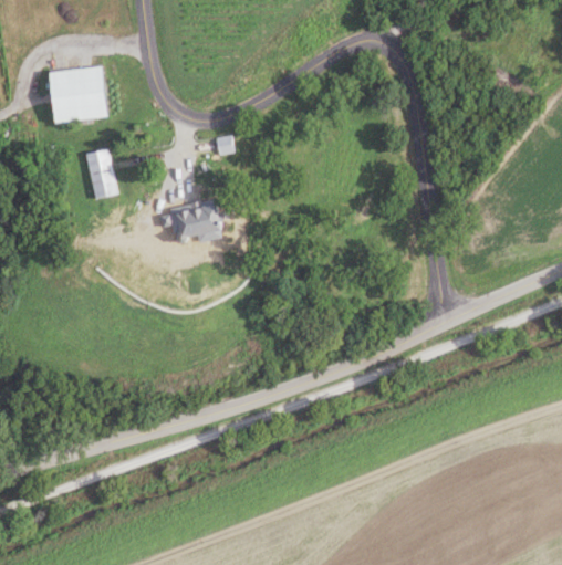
[(107,118),(102,67),(50,72),(54,123),(107,118)]
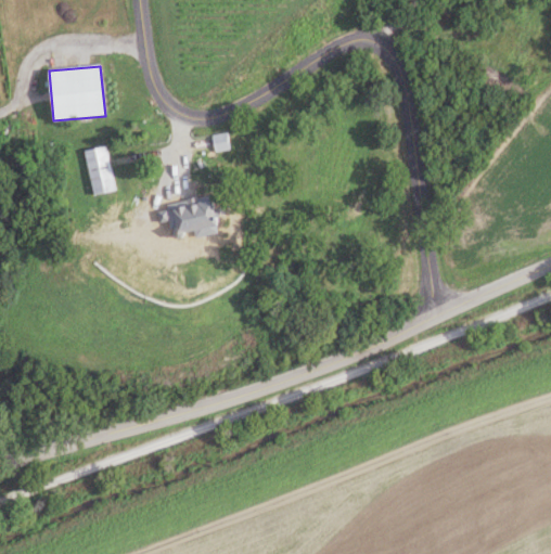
[(215,153),(229,149),(226,133),(210,138),(215,153)]
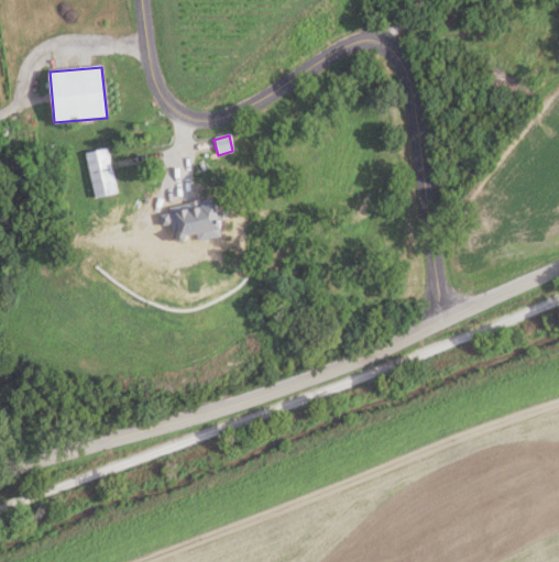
[(96,153),(96,156),(87,157),(94,198),(113,195),(107,151),(96,153)]
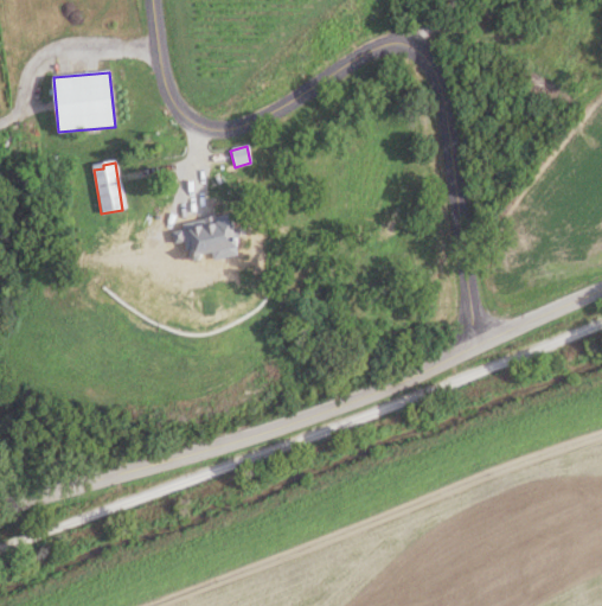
[(232,217),(183,227),(187,248),(209,243),(212,262),(241,257),(232,217)]
